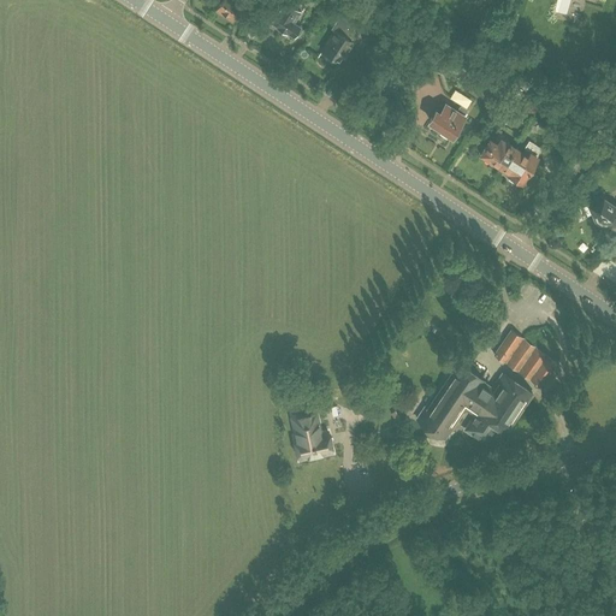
[(234,21),(244,6),(236,0),(236,1),(232,0),(223,0),(218,9),(234,21)]
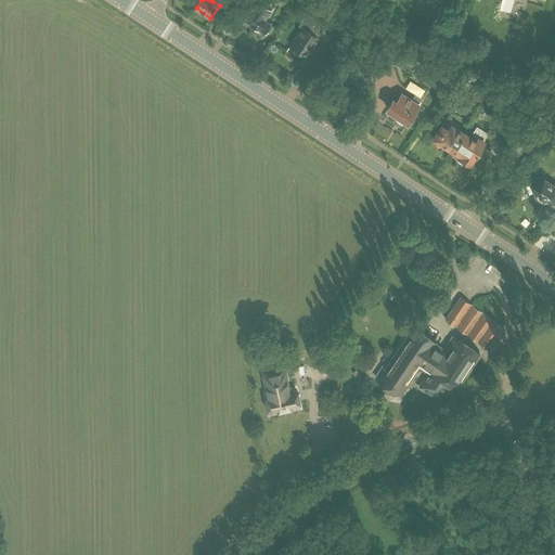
[(265,20),(271,10),(262,3),(263,0),(256,0),(256,1),(256,0),(244,18),(249,22),(250,25),(256,28),(259,28),(265,31),(270,23),(265,20)]
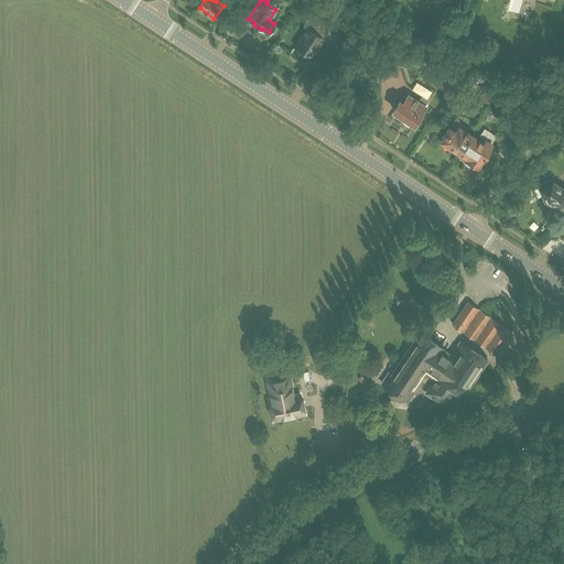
[(333,26),(339,31),(340,30),(347,33),(356,20),(347,15),(345,18),(340,14),(333,26)]
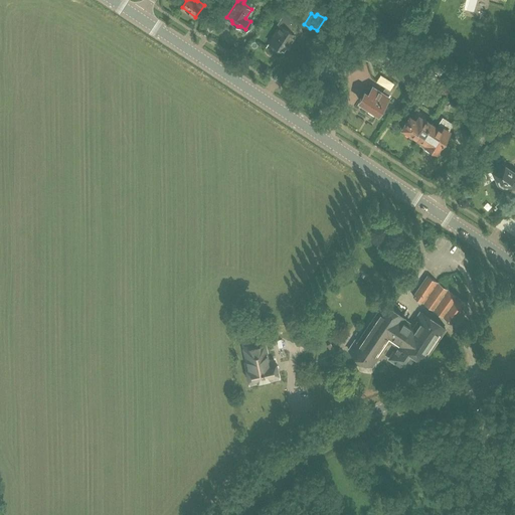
[(280,26),(270,42),(282,49),(284,51),(287,47),(295,34),(299,28),(296,26),(286,19),(282,25),(281,25),(280,26)]
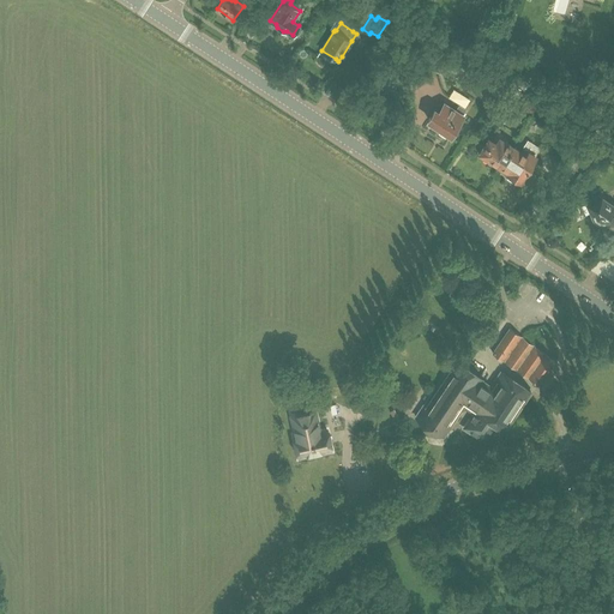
[(440,46),(426,64),(438,72),(451,53),(440,46)]
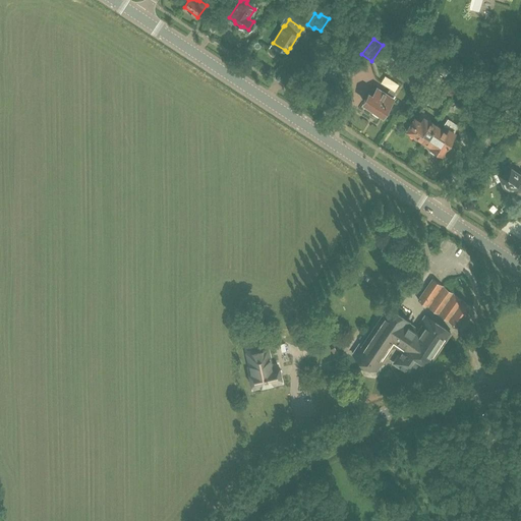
[(356,74),(361,64),(353,60),(348,69),(356,74)]
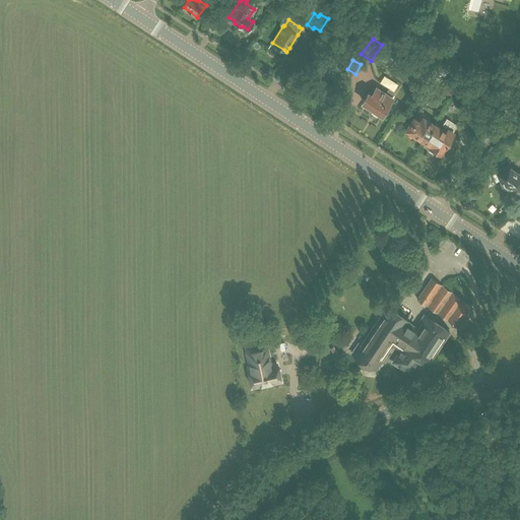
[(446,81),(441,90),(447,94),(451,96),(456,87),(446,81)]
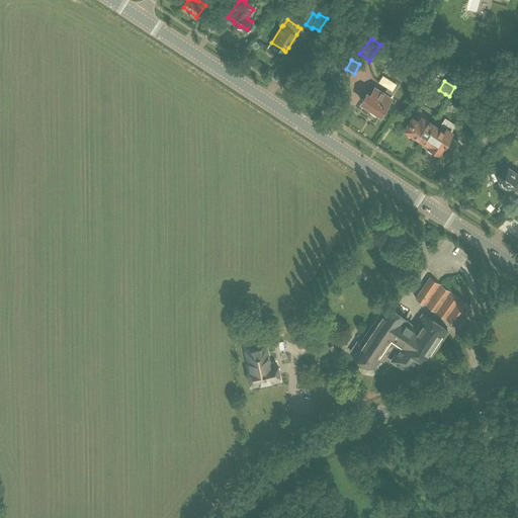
[(368,91),(361,101),(372,108),(369,112),(375,116),(378,112),(380,113),(392,96),(391,96),(394,92),(387,88),(384,92),(374,86),(373,87),(372,86),(370,87),(369,87),(367,90),(368,91)]
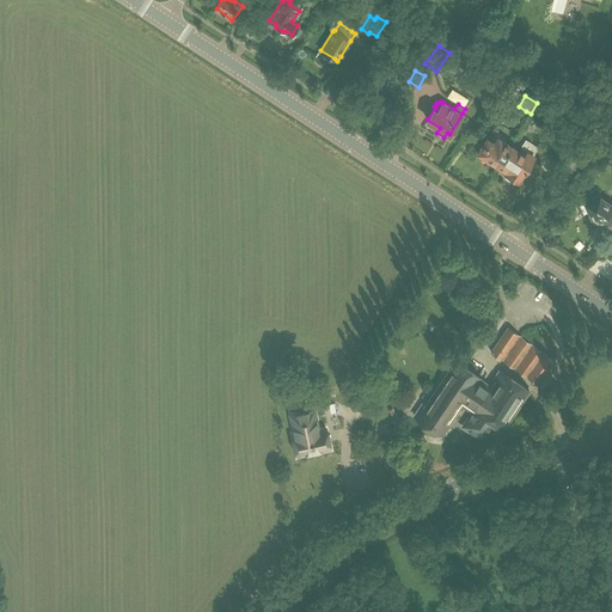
[(488,159),(499,165),(510,145),(502,140),(505,136),(496,130),(490,140),(487,138),(477,152),(481,154),(481,157),(485,159),(488,159)]
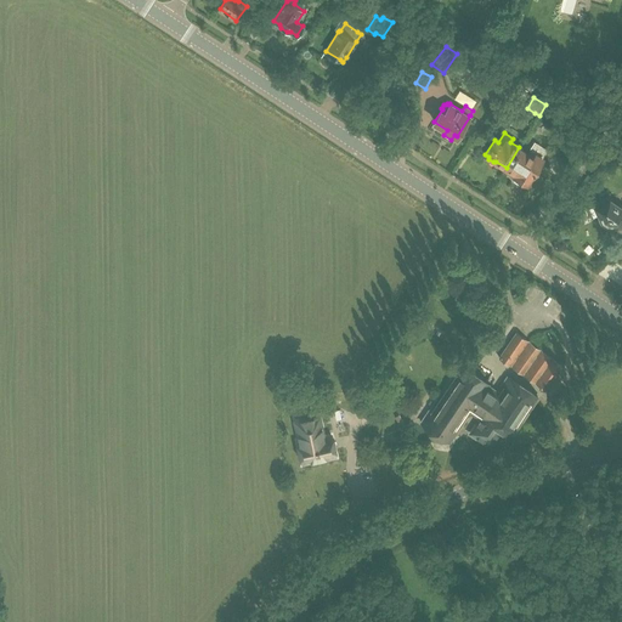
[(527,153),(519,147),(507,168),(516,175),(514,180),(521,185),(525,180),(527,181),(543,158),(548,150),(535,142),(527,153)]
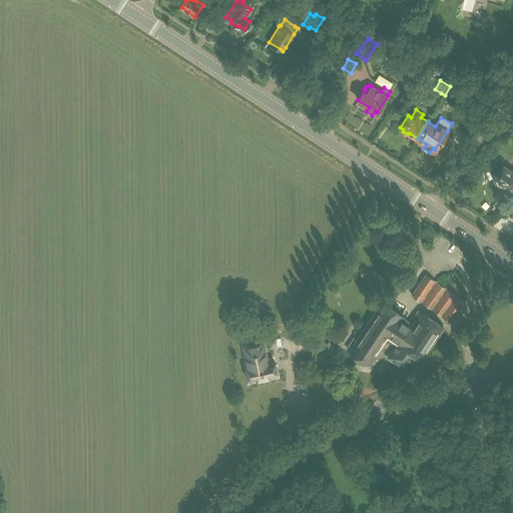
[(512,169),(502,162),(489,168),(496,183),(500,186),(512,186),(512,169)]
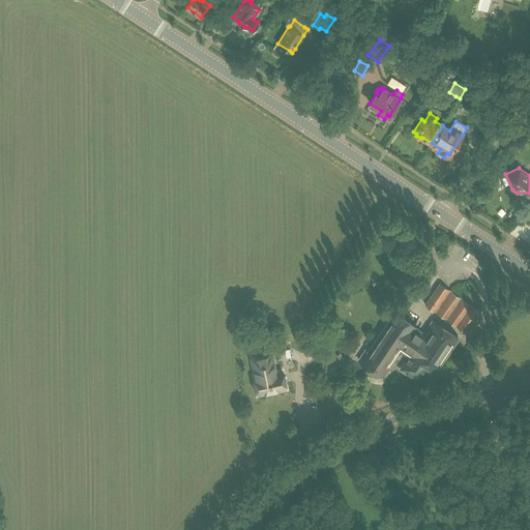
[(465,332),(479,311),(439,283),(424,304),(465,332)]
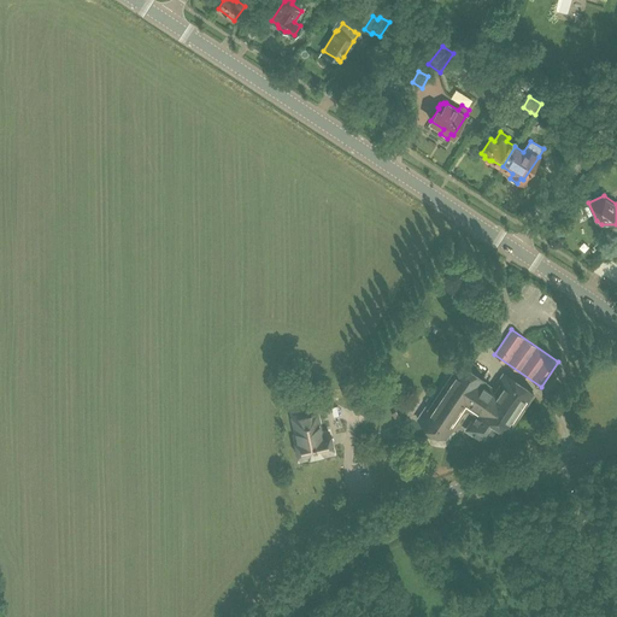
[(480,411),(468,429),(485,441),(497,423),(509,430),(533,394),(505,375),(494,389),(482,381),(483,380),(457,362),(418,418),(445,438),(468,403),(480,411)]
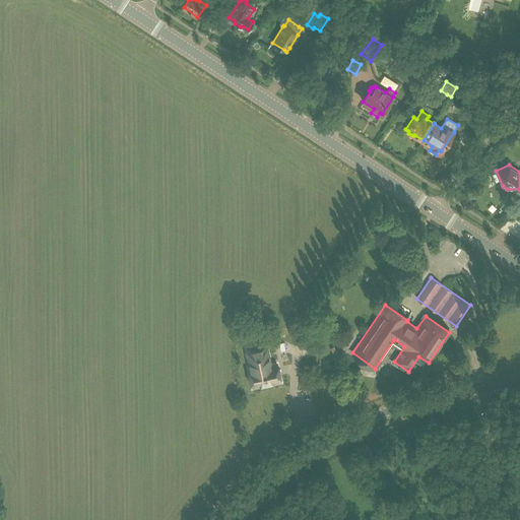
[(254,345),(247,347),(251,369),(249,370),(253,388),(266,385),(267,386),(280,384),(277,364),(270,366),(267,349),(255,351),(254,345)]
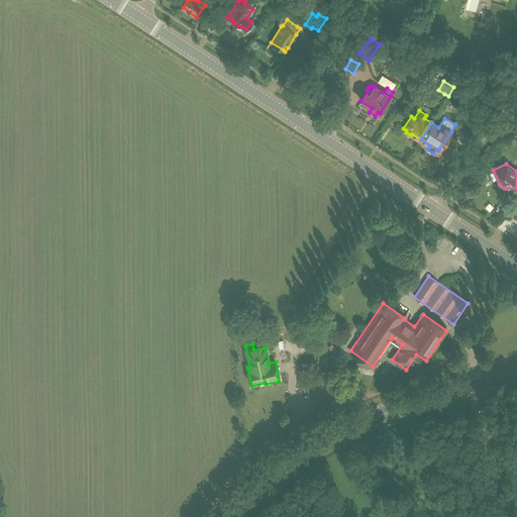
[(441,366),(449,357),(444,352),(436,360),(441,366)]
